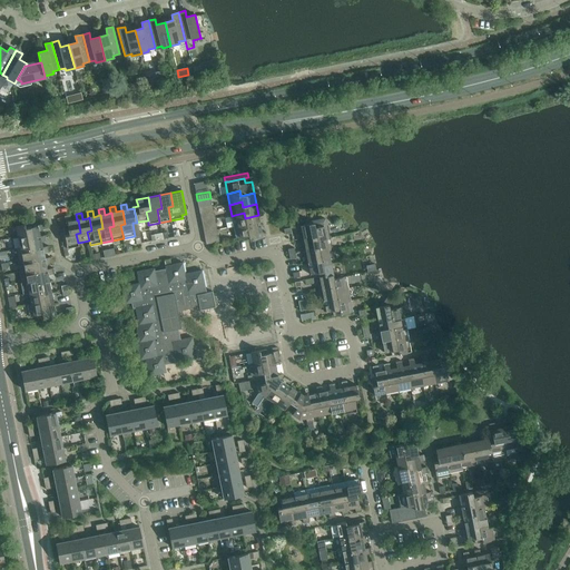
[(235,215),(232,216),(234,227),(246,224),(247,229),(261,226),(258,215),(245,218),(244,213),(235,215)]
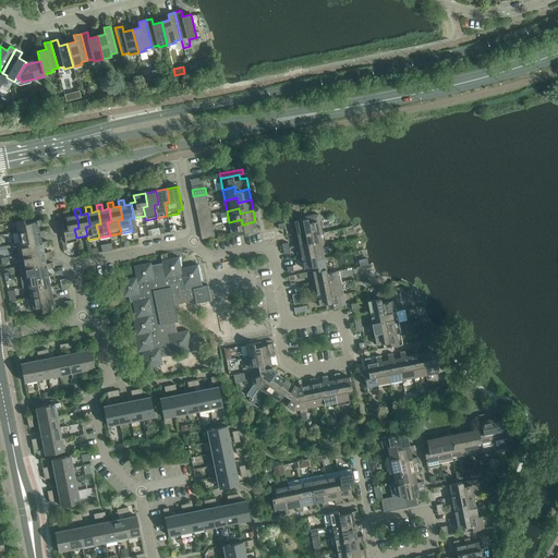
[(67,223),(62,225),(65,244),(77,242),(76,238),(74,229),(79,228),(76,215),(75,216),(70,217),(69,210),(63,211),(64,218),(65,218),(67,223)]
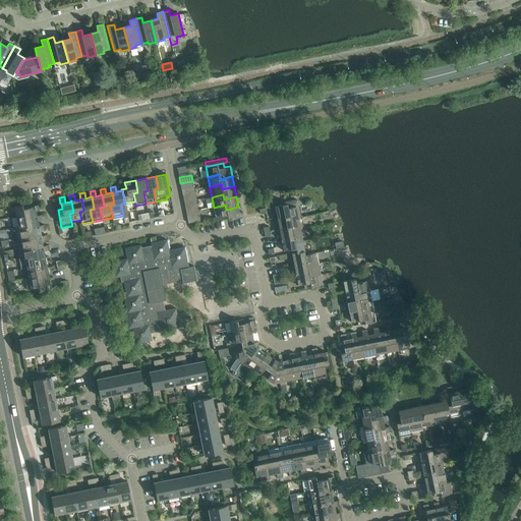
[(287,204),(275,207),(277,218),(285,217),(286,221),(301,218),(299,206),(298,206),(297,200),(287,203),(287,204)]
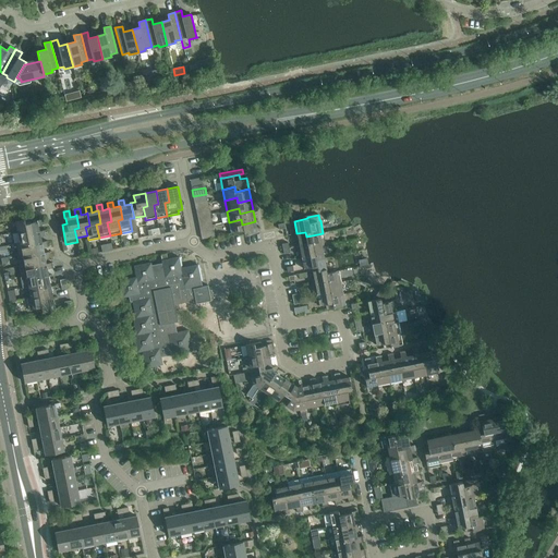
[(31,218),(15,221),(17,232),(26,231),(27,235),(39,232),(39,231),(38,226),(44,225),(43,219),(36,220),(37,221),(32,222),(31,218)]
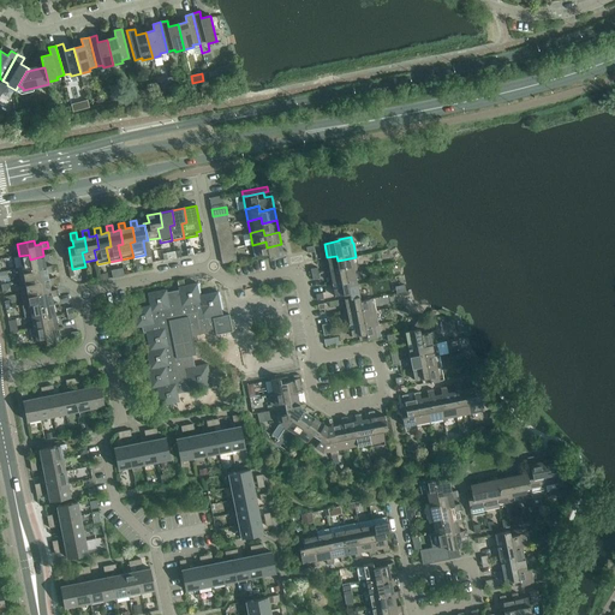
[(269,260),(284,256),(281,244),(267,248),(266,242),(252,245),(255,257),(268,255),(269,260)]
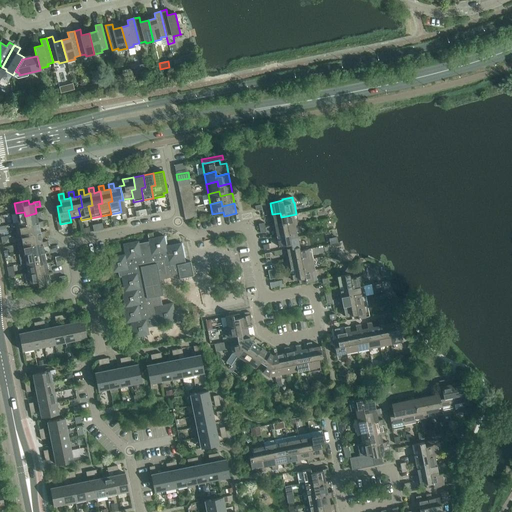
[(41,211),(36,212),(36,213),(25,216),(24,212),(16,213),(18,223),(26,222),(27,226),(38,223),(38,222),(37,217),(42,216),(41,211)]
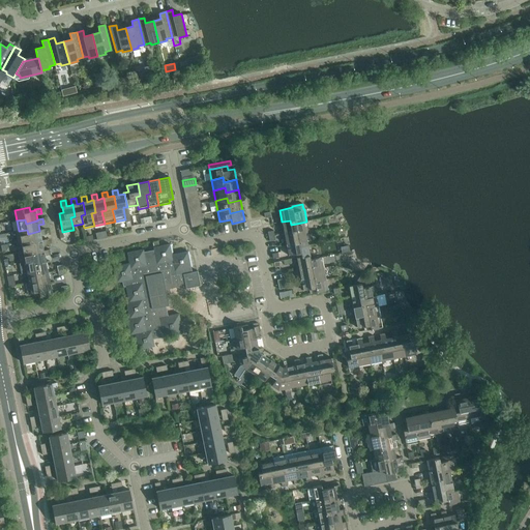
[(192,227),(193,227),(204,225),(203,218),(190,222),(192,227)]
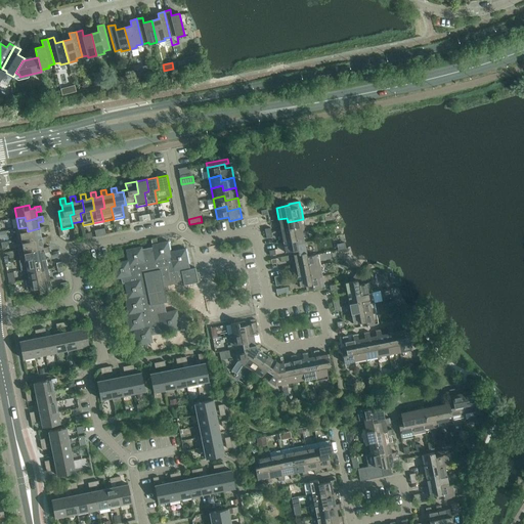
[(302,230),(306,230),(303,219),(288,222),(287,218),(278,219),(280,230),(289,229),(290,233),(302,230)]
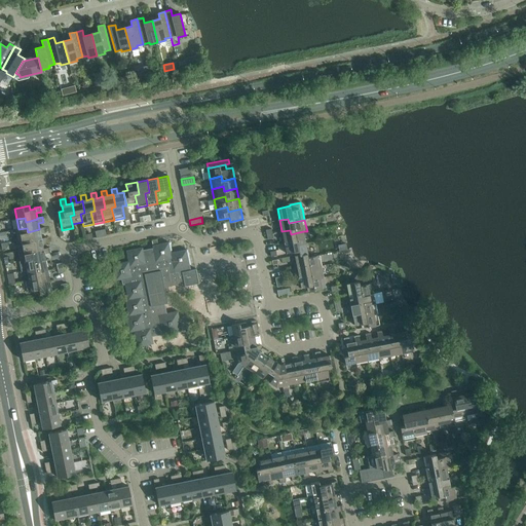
[(19,229),(14,230),(16,240),(29,238),(30,242),(41,239),(41,238),(40,233),(46,232),(45,227),(39,228),(39,229),(28,232),(27,228),(19,229)]
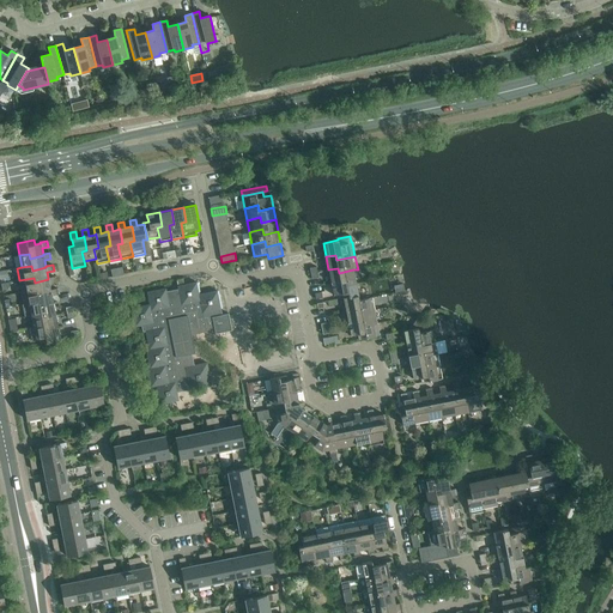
[(339,273),(338,268),(328,269),(331,284),(340,281),(341,286),(356,284),(353,269),(339,273)]
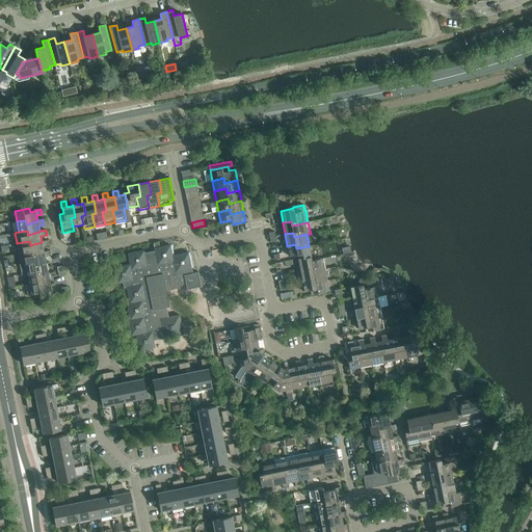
[(29,241),(17,243),(19,254),(23,253),(31,251),(32,256),(44,253),(44,251),(43,246),(49,245),(48,240),(42,241),(42,242),(30,245),(29,241)]
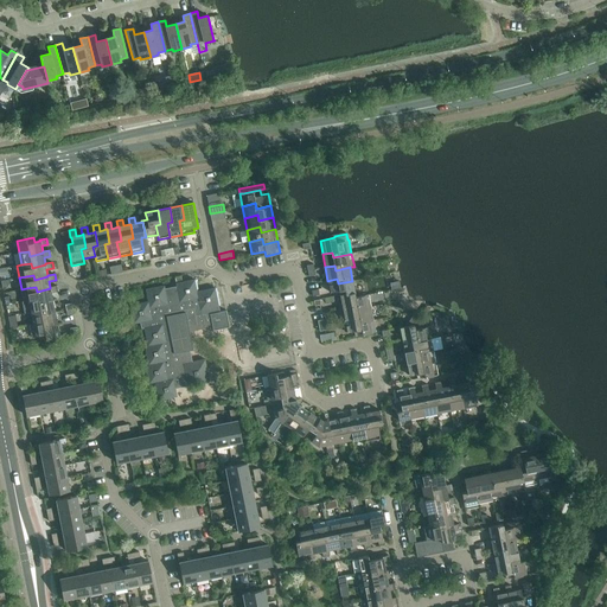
[(338,296),(340,295),(355,293),(352,281),(338,283),(337,279),(327,281),(331,293),(338,292),(338,296)]
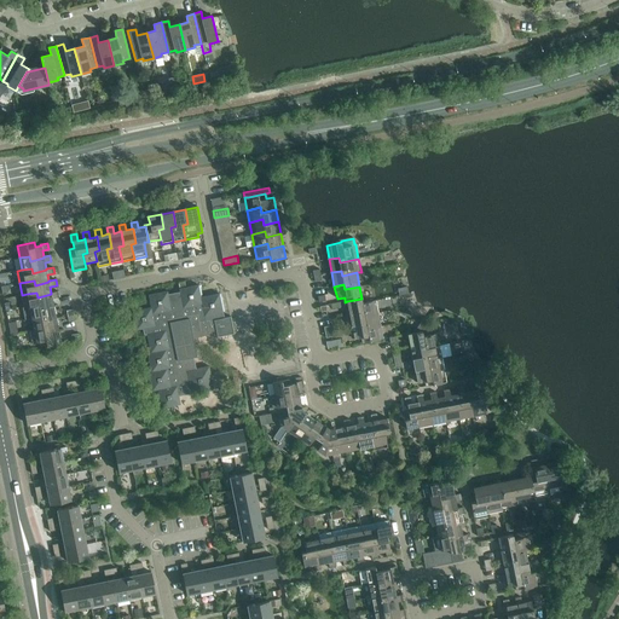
[(151,307),(132,311),(137,330),(143,329),(144,335),(148,335),(150,352),(148,353),(151,371),(148,372),(151,392),(158,389),(162,409),(178,405),(180,405),(179,397),(207,391),(213,389),(210,372),(209,366),(196,369),(194,357),(197,357),(194,337),(208,335),(208,333),(217,331),(218,336),(233,334),(231,317),(224,318),(223,312),(219,294),(201,298),(198,285),(186,288),(179,289),(180,293),(168,295),(167,291),(149,295),(151,307)]
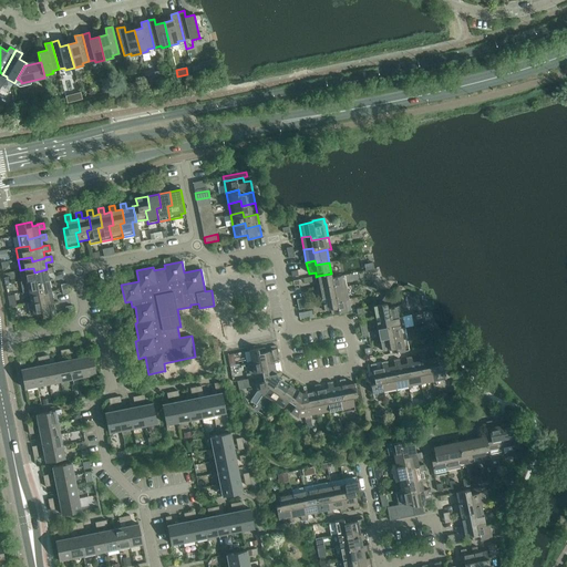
[(53,267),(47,268),(47,269),(34,272),(33,268),(24,269),(27,280),(35,279),(37,284),(49,280),(48,274),(54,272),(53,267)]
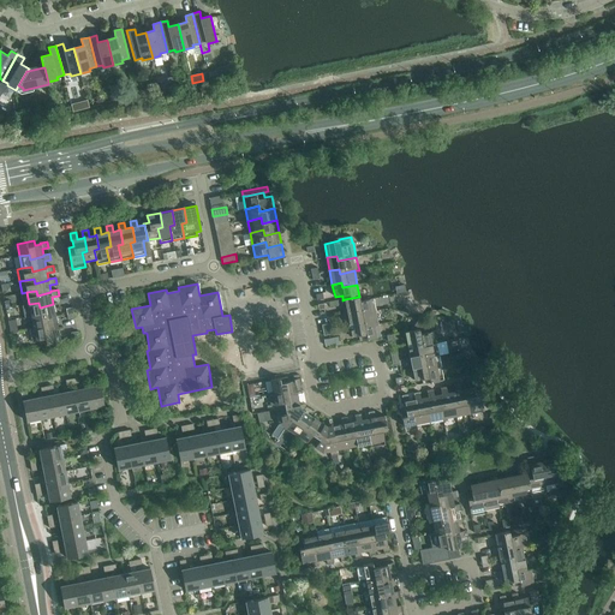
[(359,297),(345,299),(347,311),(360,309),(362,314),(376,311),(374,298),(360,302),(359,297)]
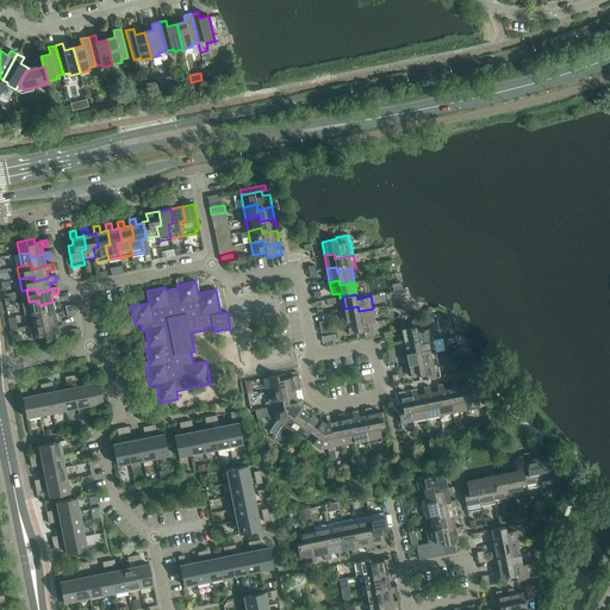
[(38,300),(29,302),(32,313),(41,312),(42,317),(55,313),(53,302),(39,305),(38,300)]
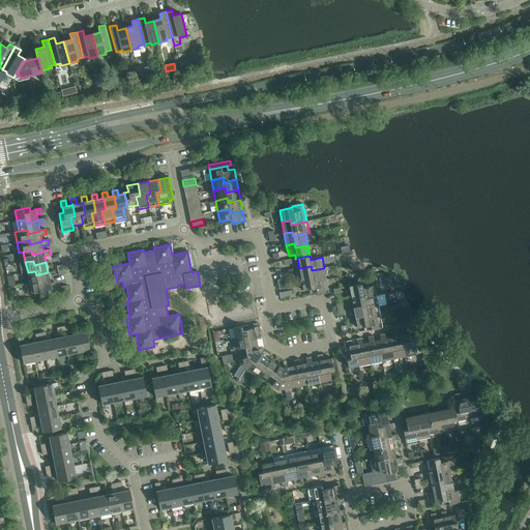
[(324,268),(312,270),(311,266),(299,268),(301,280),(314,277),(315,282),(326,280),(324,268)]
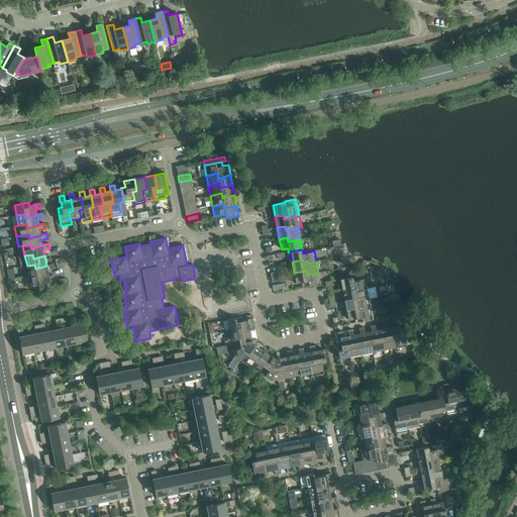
[(27,266),(28,276),(29,276),(36,275),(37,279),(48,276),(46,266),(35,269),(34,265),(27,266)]
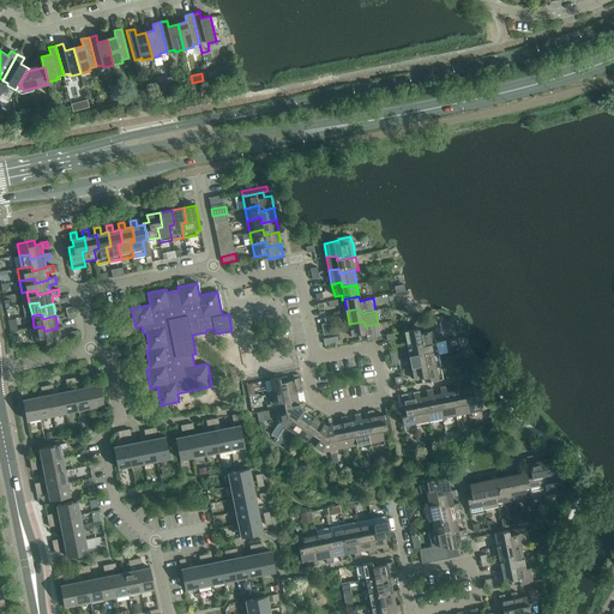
[(422,323),(423,327),(419,329),(404,331),(407,343),(421,341),(422,345),(435,343),(433,331),(438,330),(435,319),(422,321),(422,323)]
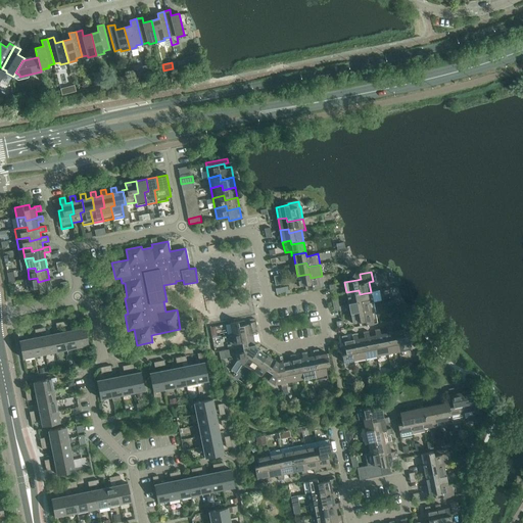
[(305,285),(305,289),(324,286),(322,276),(311,278),(310,274),(297,276),(299,286),(305,285)]
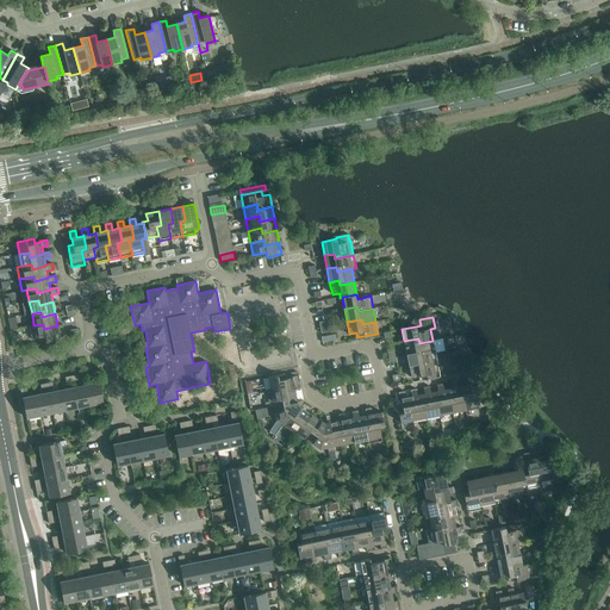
[(47,341),(60,338),(57,325),(44,329),(43,324),(35,325),(33,325),(29,327),(31,338),(45,336),(47,341)]
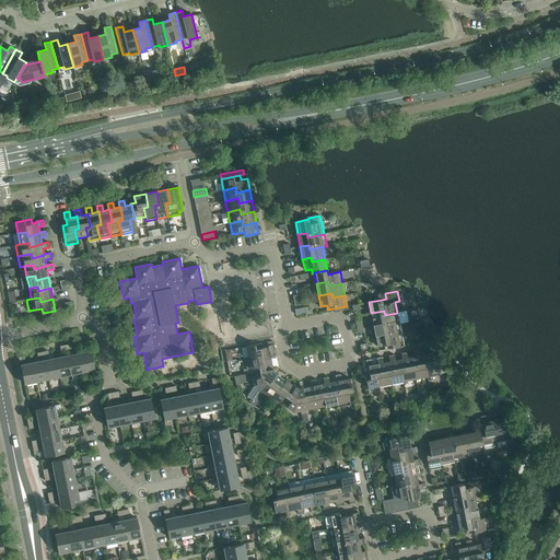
[(397,313),(385,315),(384,311),(371,313),(373,325),(386,322),(387,326),(399,324),(397,313)]
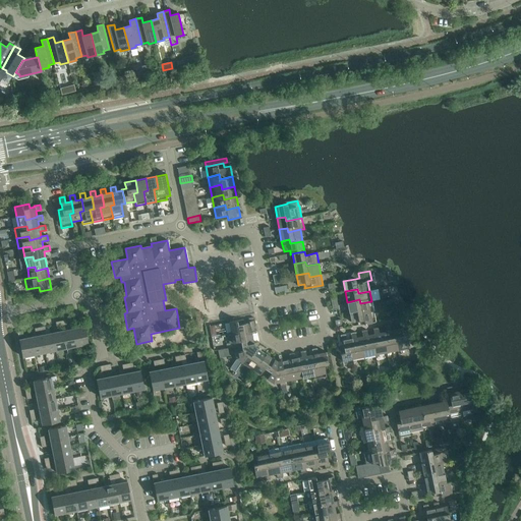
[(362,313),(373,311),(371,301),(360,303),(359,299),(347,302),(349,312),(361,309),(362,313)]
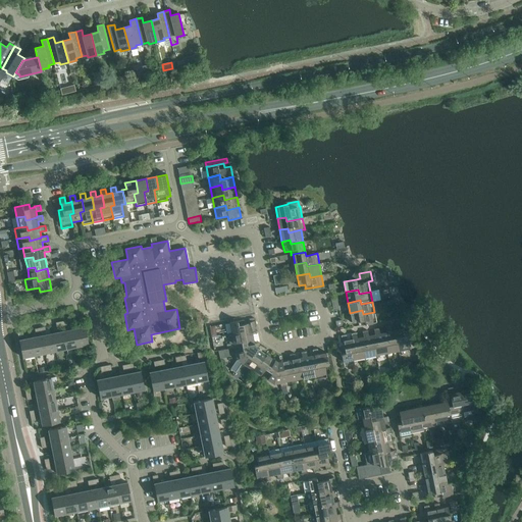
[(359,326),(376,322),(374,312),(363,314),(362,310),(350,313),(352,323),(358,322),(359,326)]
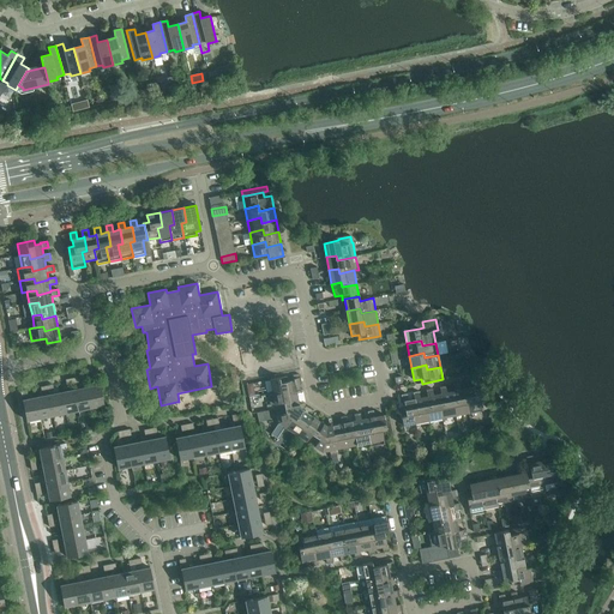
[(240,372),(236,373),(235,367),(230,368),(232,373),(233,381),(241,380),(240,372)]
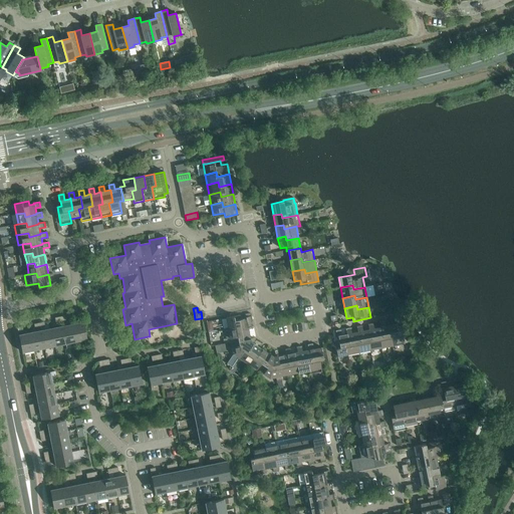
[(247,322),(252,321),(251,316),(246,317),(246,318),(241,319),(240,315),(226,317),(228,328),(236,326),(237,330),(248,328),(247,322)]
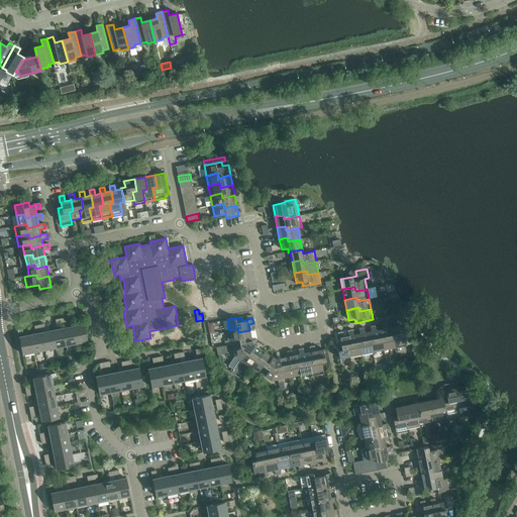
[(405,337),(409,336),(407,324),(399,326),(398,320),(393,321),(394,327),(395,326),(398,338),(393,339),(395,347),(406,344),(405,337)]
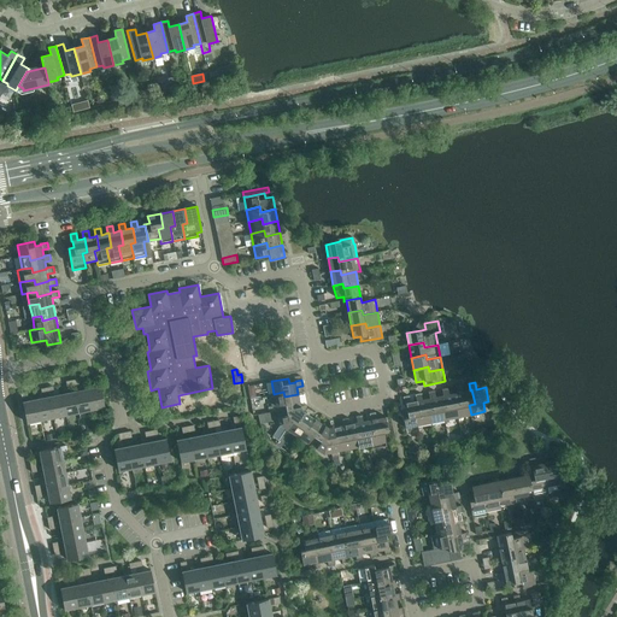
[(463,392),(462,386),(456,387),(457,393),(458,393),(460,406),(456,407),(458,417),(471,415),(469,405),(475,404),(471,389),(470,391),(463,392)]
